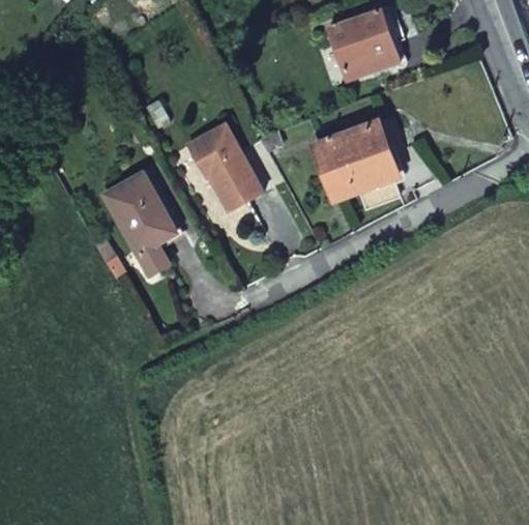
[(383,10),(328,29),(347,83),(402,66),(383,10)]
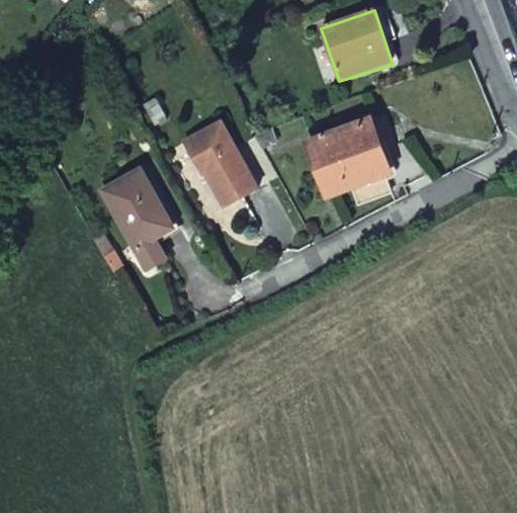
[(181,140),(201,174),(204,174),(224,207),(259,187),(220,118),(181,140)]
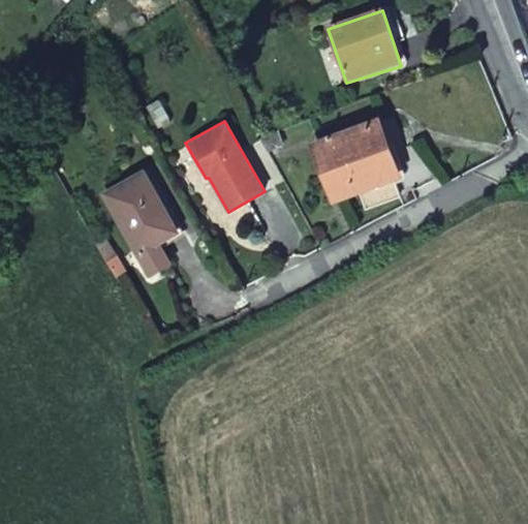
[(407,194),(379,122),(315,147),(335,203),(361,193),(367,210),(407,194)]
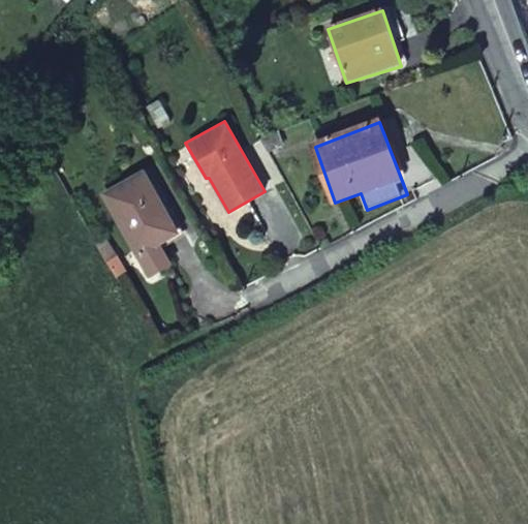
[(265,150),(279,143),(275,131),(258,137),(265,150)]
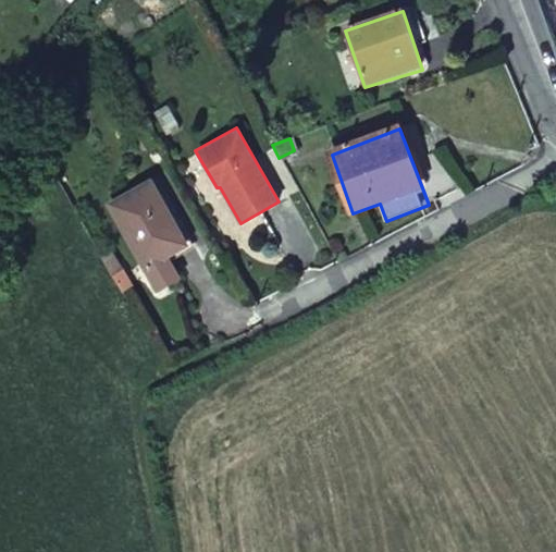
[(148,175),(108,198),(144,260),(148,257),(160,277),(174,268),(163,248),(183,236),(148,175)]
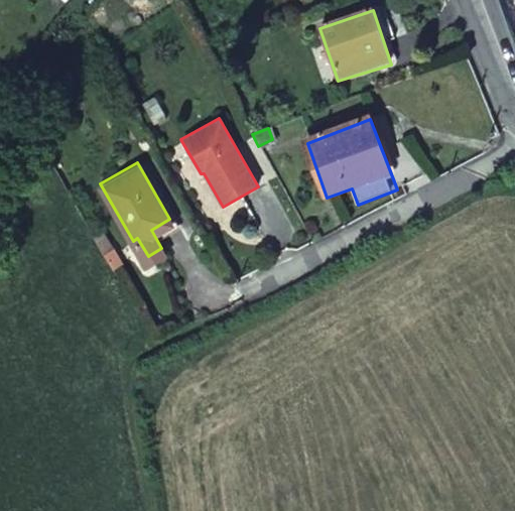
All buildings are outlined.
